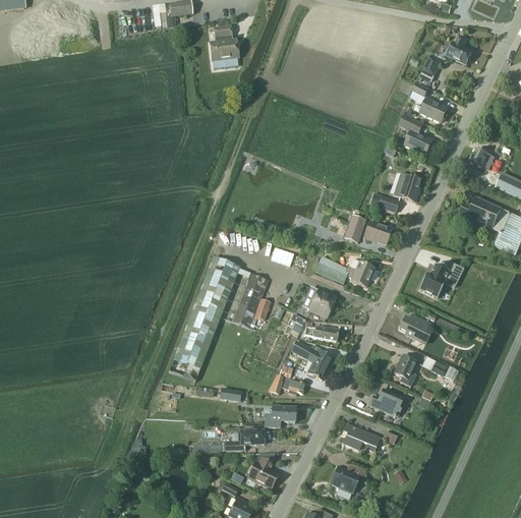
[(0,0),(0,10),(25,7),(24,0),(0,0)]
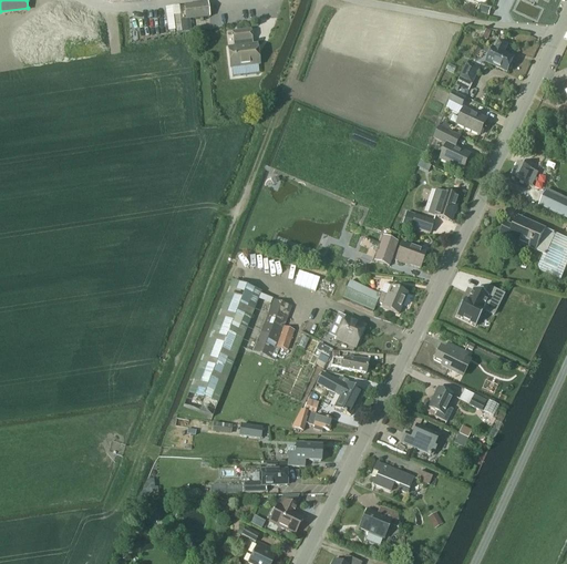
[(186,17),(210,14),(208,0),(185,2),(186,17)]
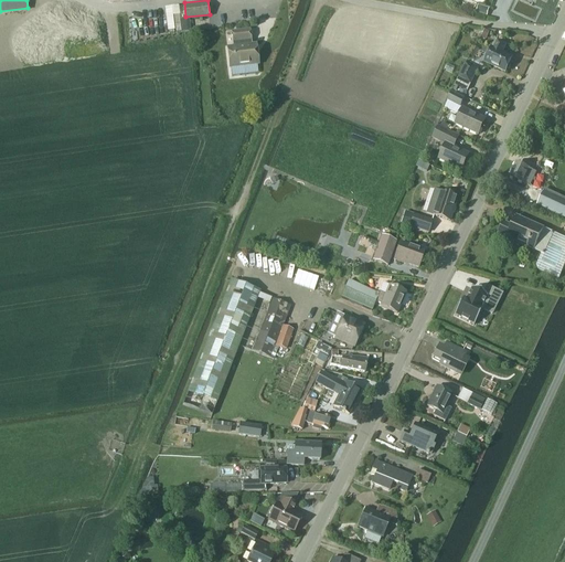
[(487,12),(489,6),(479,2),(477,9),(487,12)]
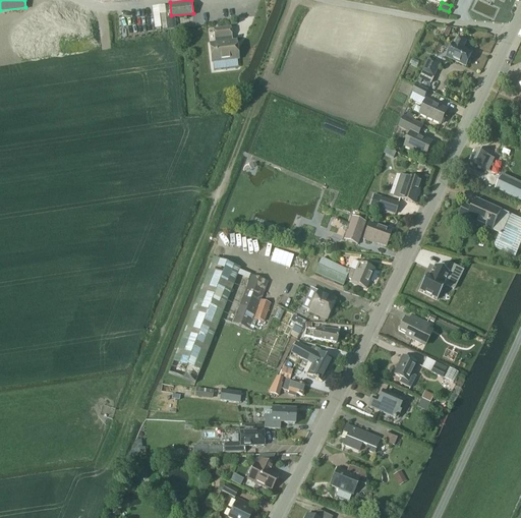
[(167,29),(167,27),(165,11),(165,3),(153,4),(153,13),(155,29),(155,30),(167,29)]
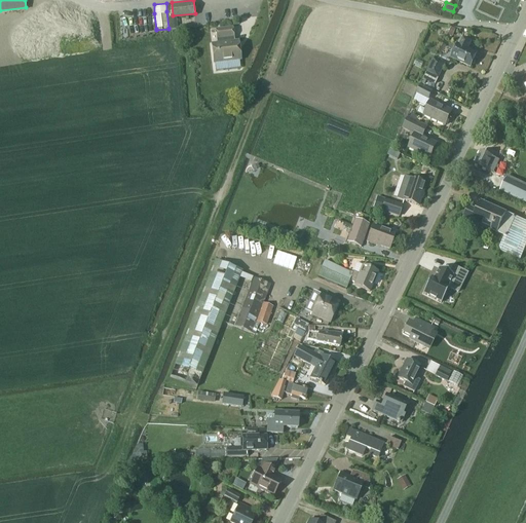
[(234,39),(233,28),(233,26),(217,28),(218,41),(213,42),(215,61),(240,58),(238,39),(234,39)]
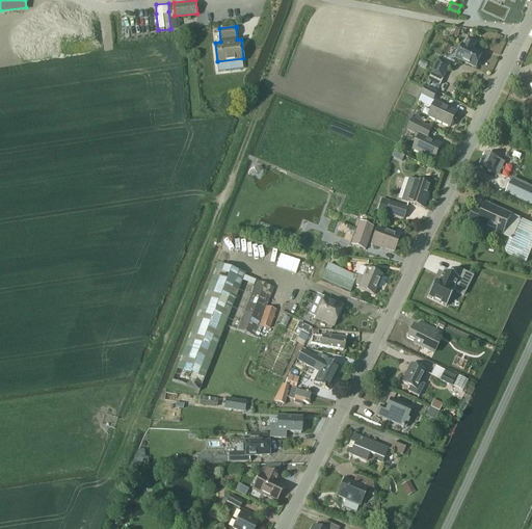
[(474,47),(477,40),(469,35),(466,43),(462,42),(456,56),(476,64),(477,62),(479,62),(481,58),(480,56),(482,51),(474,47)]
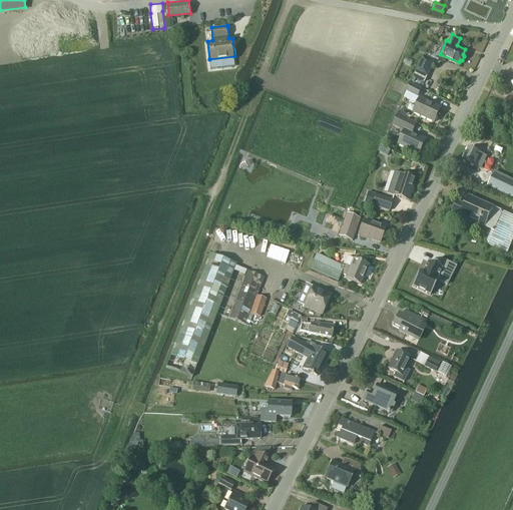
[(423,55),(414,74),(425,79),(434,60),(425,55),(423,55)]
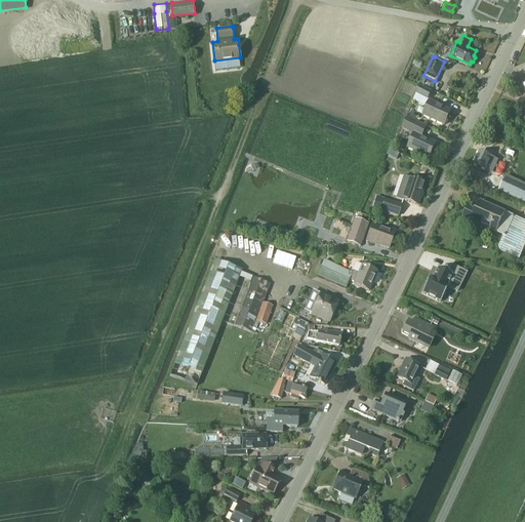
[(416,91),(414,97),(427,104),(430,97),(429,96),(432,89),(420,83),(416,91)]
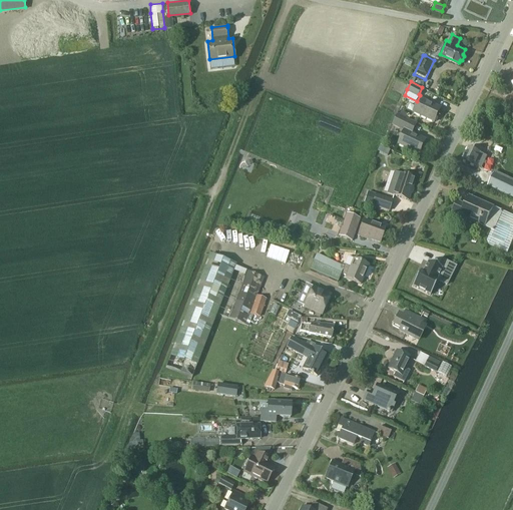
[(417,101),(413,109),(435,119),(441,104),(420,95),(417,101)]
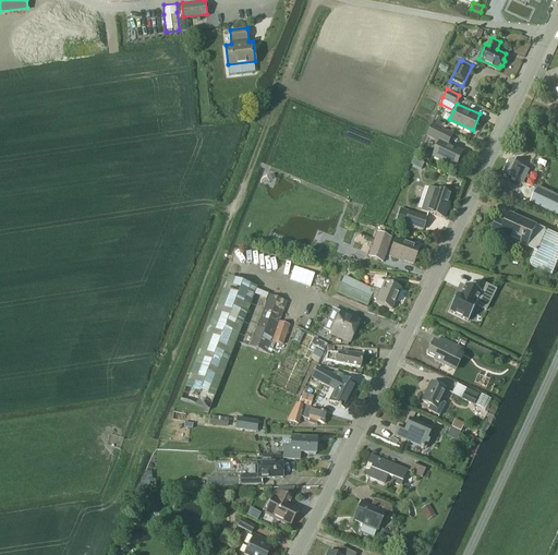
[(439,140),(434,151),(433,155),(457,166),(464,148),(449,142),(455,131),(433,122),(427,134),(439,140)]
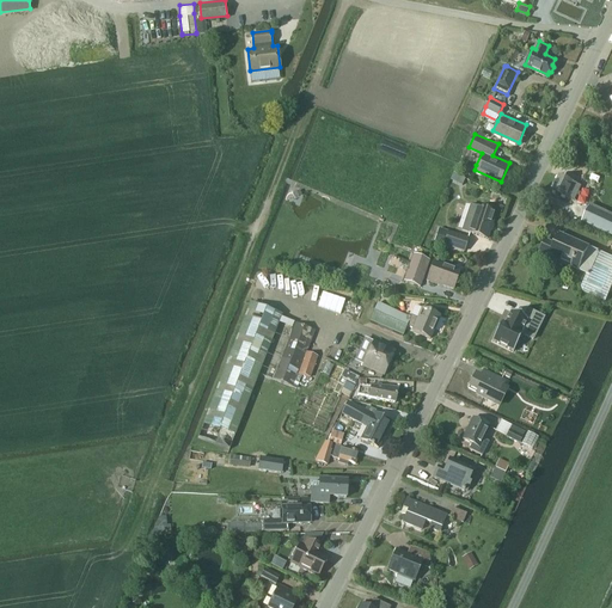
[(560,173),(552,188),(575,197),(582,183),(560,173)]
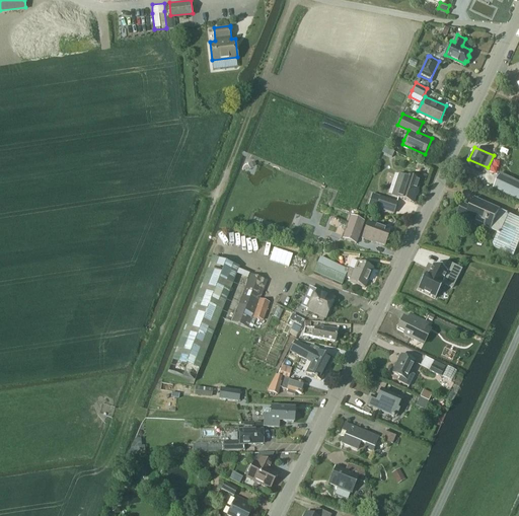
[(398,171),(391,193),(412,199),(419,177),(398,171)]
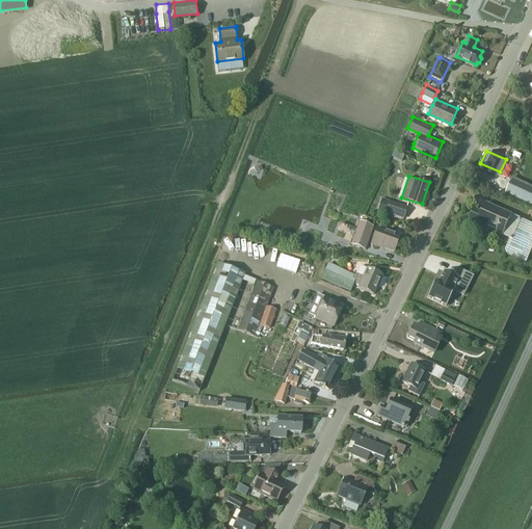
[(381,195),(377,207),(378,208),(394,212),(404,216),(407,205),(398,202),(384,197),(381,195)]
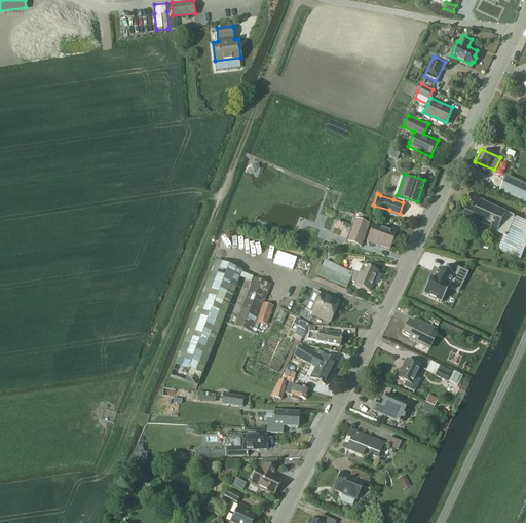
[(525,218),(508,210),(481,198),(478,207),(470,202),(463,215),(497,230),(498,229),(505,233),(499,249),(520,256),(525,240),(525,218)]
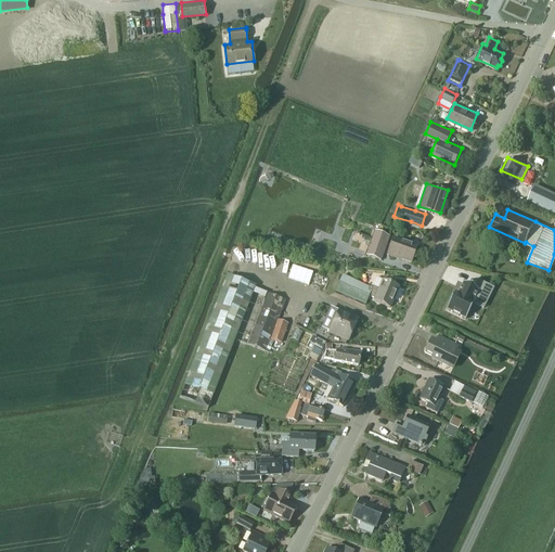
[(381,258),(382,256),(389,233),(375,228),(366,253),(381,258)]
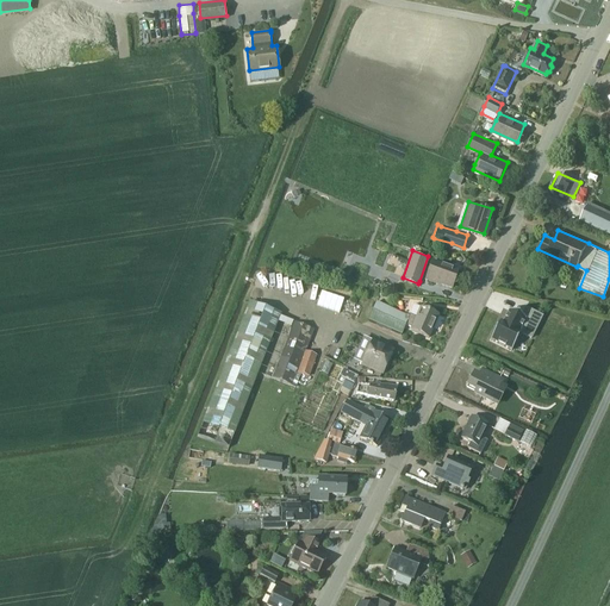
[(452,285),(458,266),(433,257),(425,275),(452,285)]
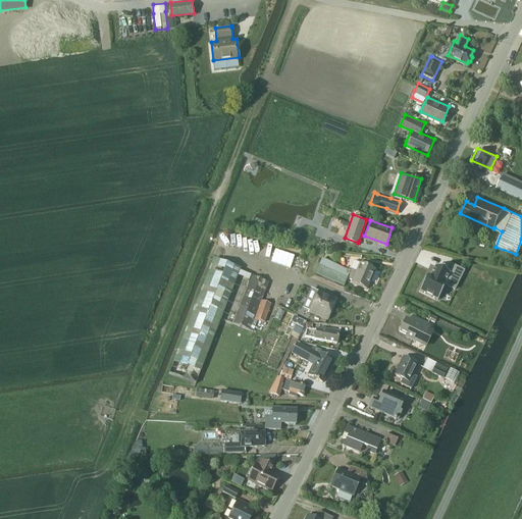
[(264,320),(271,301),(261,298),(268,279),(240,268),(241,266),(213,256),(168,371),(196,381),(221,316),(250,327),(254,317),(264,320)]
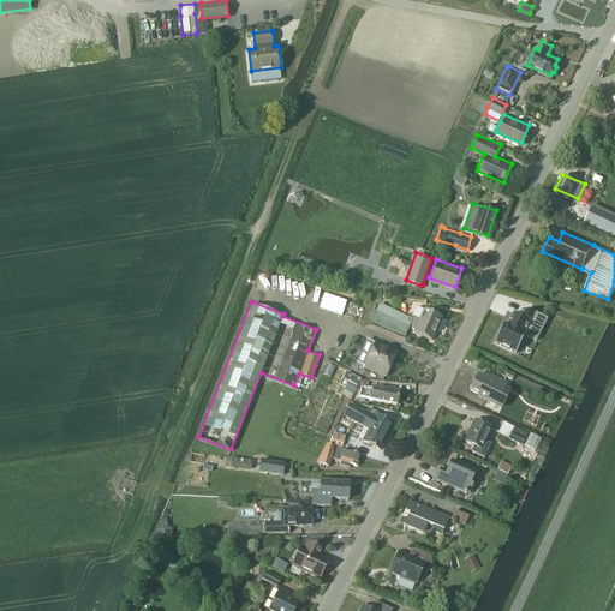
[(433,337),(442,315),(424,307),(421,317),(413,313),(412,316),(380,301),(372,319),(405,334),(408,324),(416,328),(415,329),(433,337)]
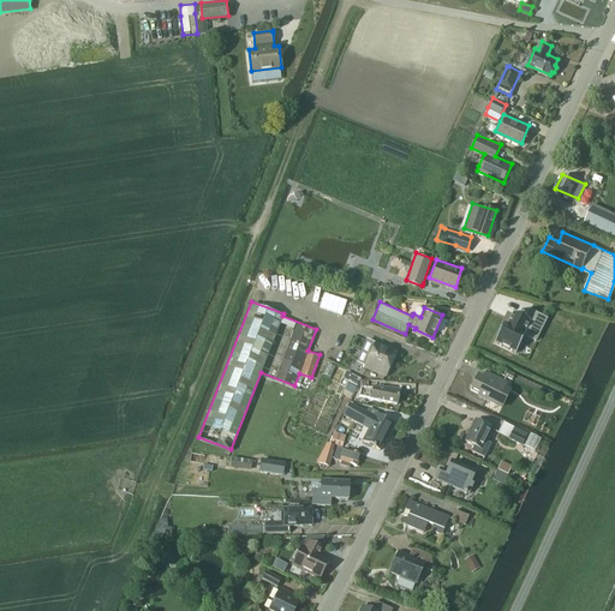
[(505,322),(495,340),(514,349),(523,333),(536,339),(548,316),(530,307),(525,317),(513,311),(507,323),(505,322)]
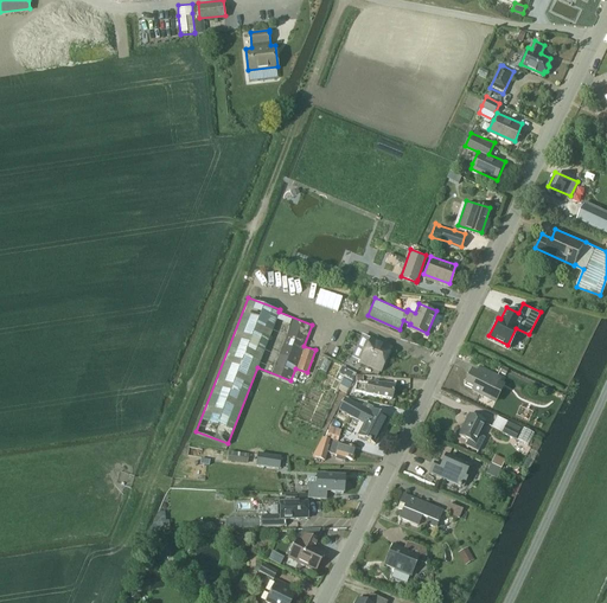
[(390,346),(370,337),(369,339),(365,338),(363,345),(365,346),(359,358),(381,367),(390,346)]
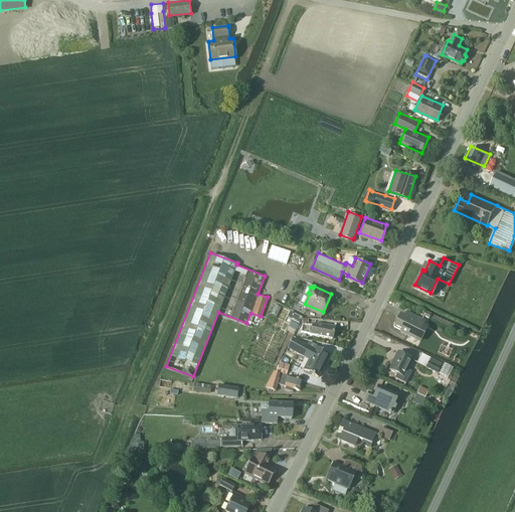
[(299,320),(302,314),(291,309),(288,315),(299,320)]
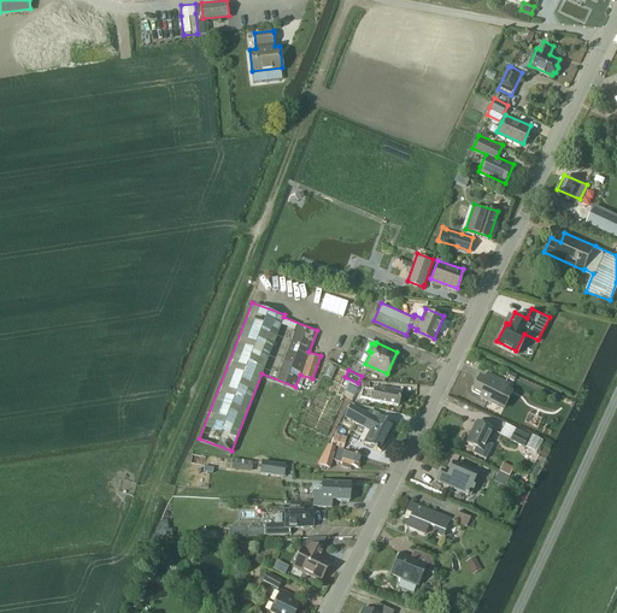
[(480,394),(499,404),(509,382),(487,371),(485,377),(479,375),(474,387),(482,390),(480,394)]
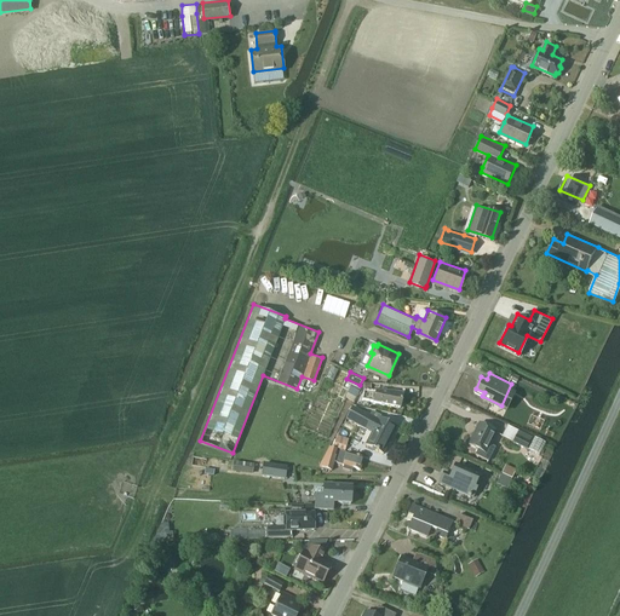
[(346,395),(354,398),(359,386),(351,383),(346,395)]
